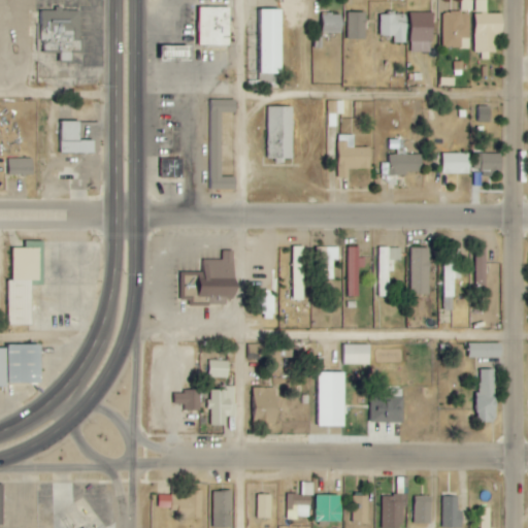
[(496,53),(496,35),(503,35),(503,13),(487,13),(487,0),(474,0),(474,53),(496,53)]
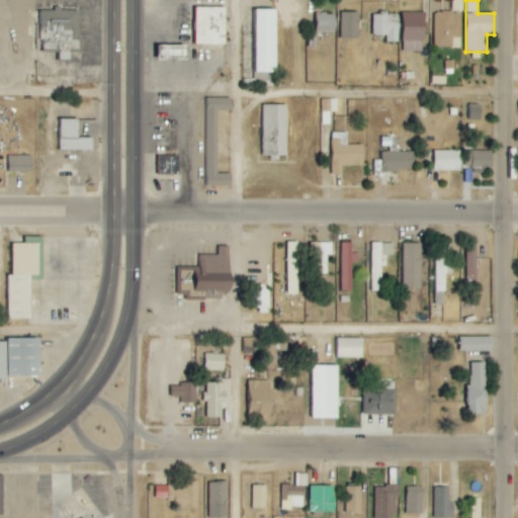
[(223,46),(223,7),(192,7),(192,46),(223,46)]
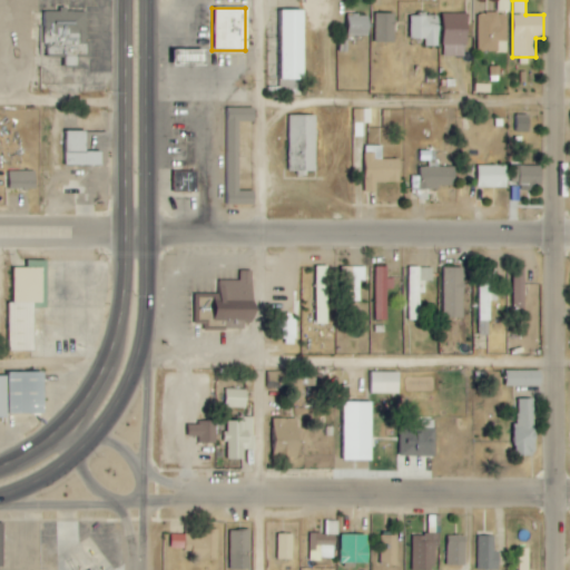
[(304,10),(278,10),(279,80),(305,80),(304,10)]
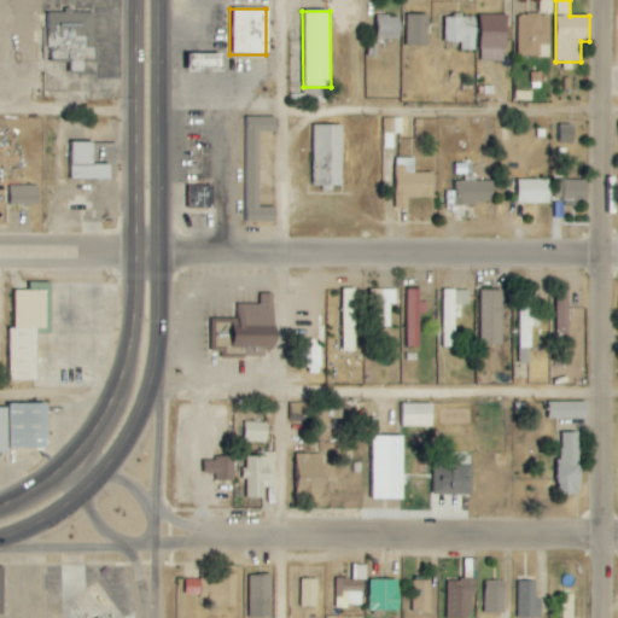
[(94,13),(47,13),(48,62),(71,60),(71,71),(85,71),(85,62),(94,62),(94,13)]
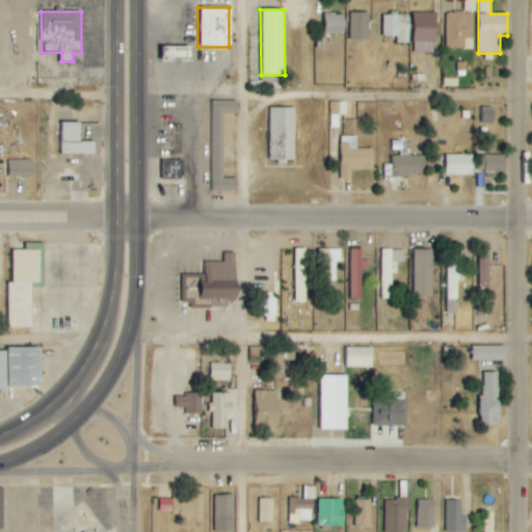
[(369,12),(350,14),(350,41),(369,40),(369,12)]
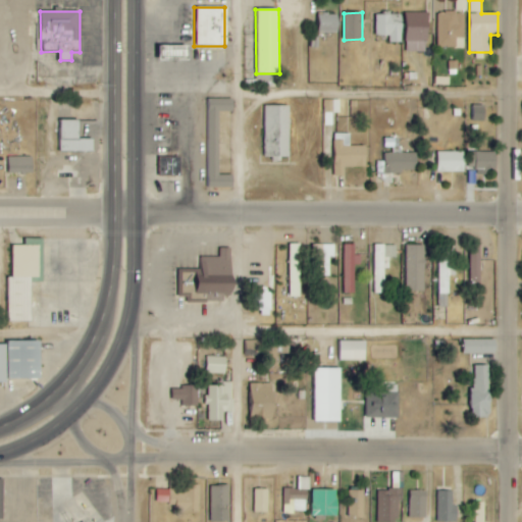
[(406,52),(427,52),(428,12),(407,12),(406,52)]
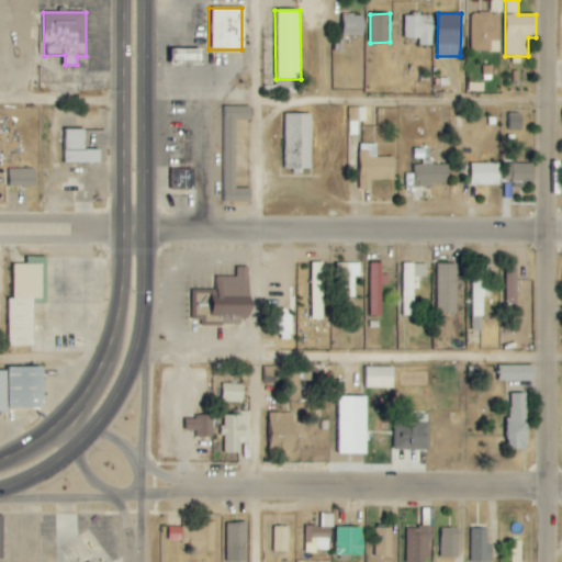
[(499,52),(501,14),(472,13),(471,51),(499,52)]
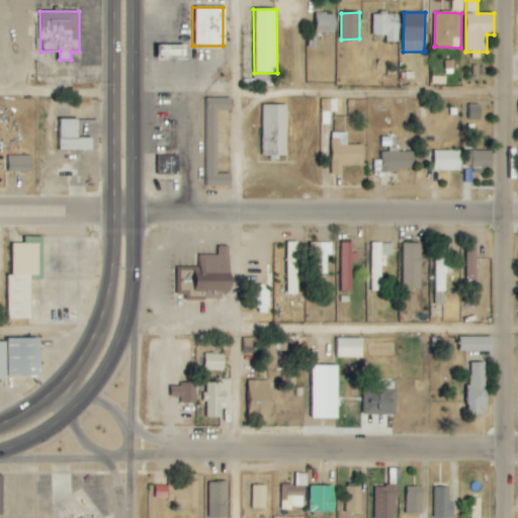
[(317,32),(336,32),(335,13),(316,14),(317,32)]
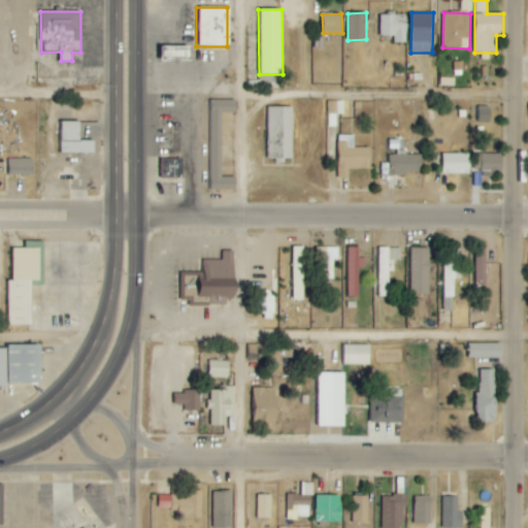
[(378,15),(378,36),(394,36),(394,43),(406,43),(406,14),(378,15)]
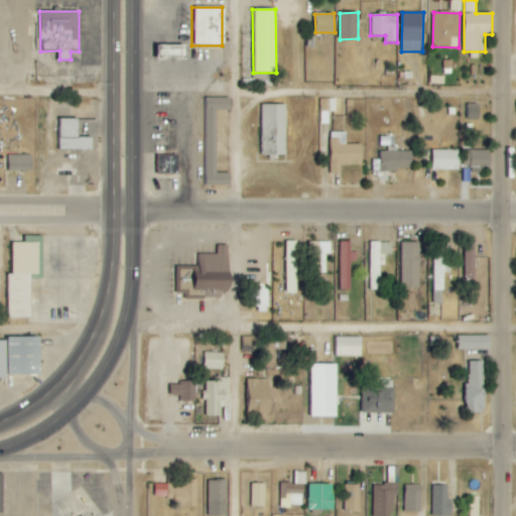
[(157,45),(158,60),(187,59),(186,45),(157,45)]
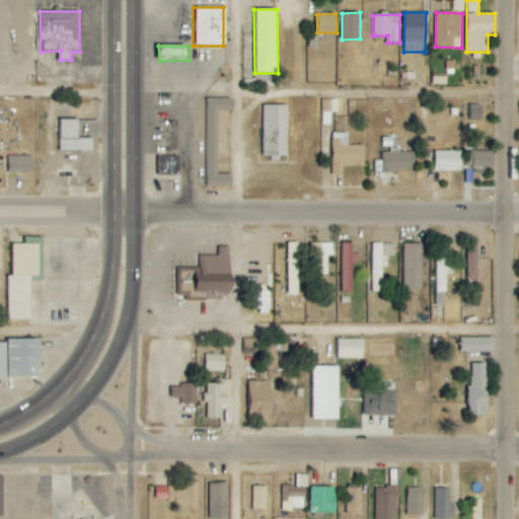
[(232,98),(207,98),(207,187),(232,187),(232,173),(218,173),(217,112),(232,112),(232,98)]
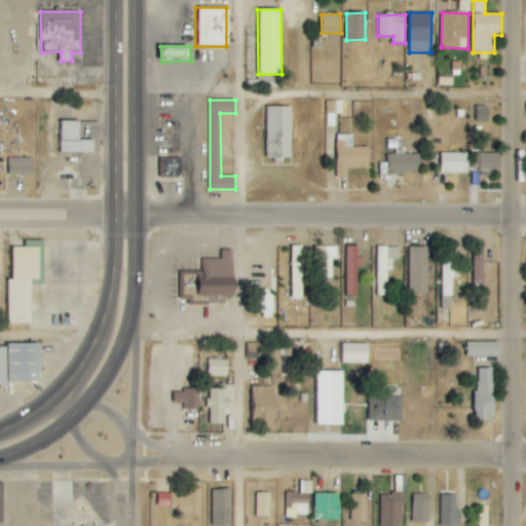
[(342,101),(326,101),(327,113),(342,113),(342,101)]
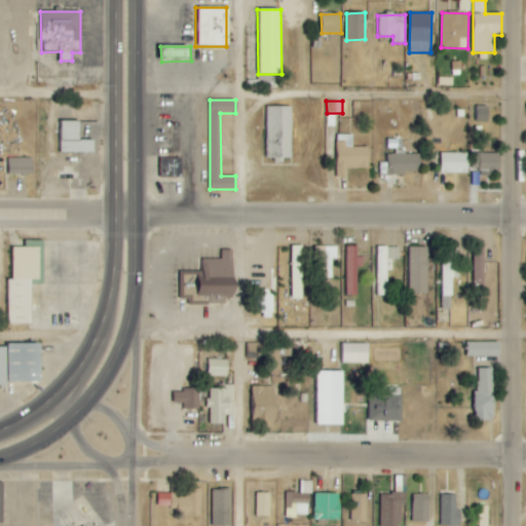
[(488,122),(489,106),(478,106),(477,122),(488,122)]
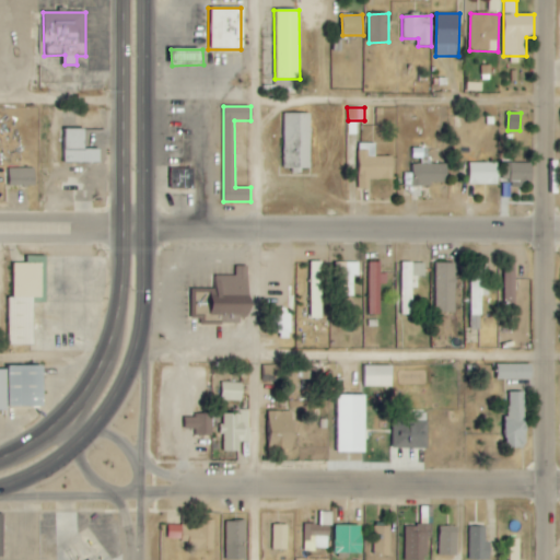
[(311,114),(283,114),(283,168),(311,168),(311,114)]
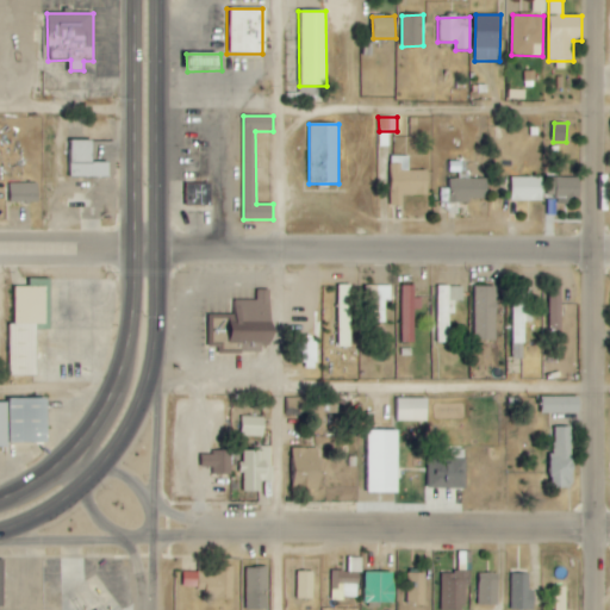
[(89,163),(89,141),(66,141),(66,178),(107,178),(107,163),(89,163)]
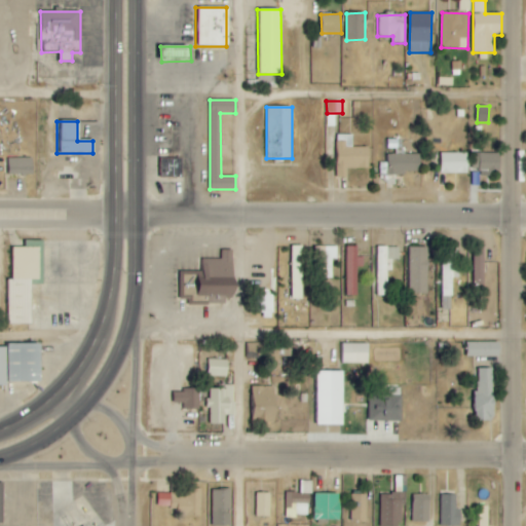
[(337,178),(348,178),(348,170),(370,168),(369,147),(352,148),(352,136),(337,136),(337,178)]
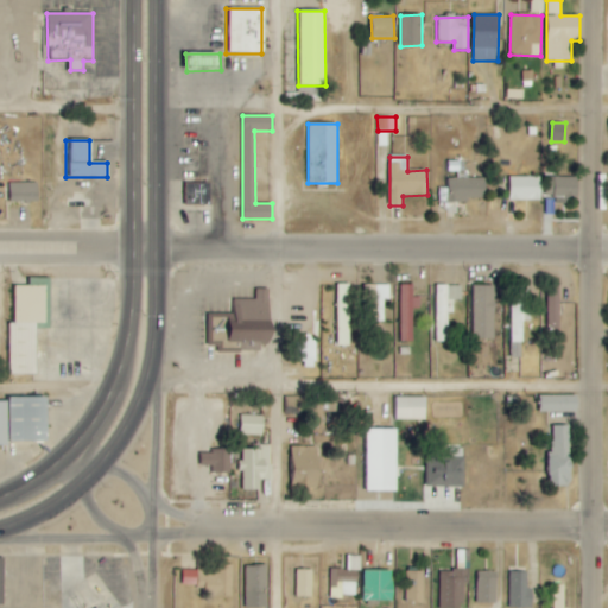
[(469,178),(468,168),(457,168),(457,178),(448,179),(448,188),(439,189),(439,214),(456,213),(456,201),(486,201),(486,178),(469,178)]
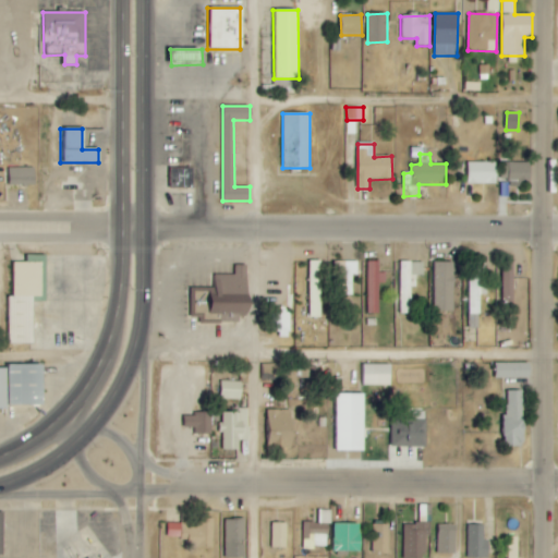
[(496,162),(468,162),(468,184),(496,184),(496,162)]
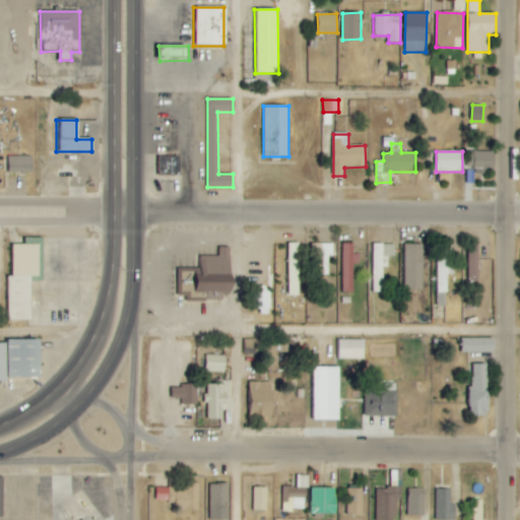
[(468,170),(495,170),(495,151),(467,152),(468,170)]
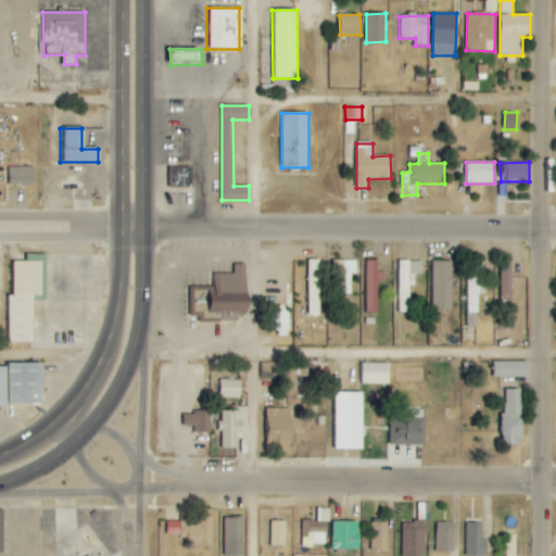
[(33,167),(5,167),(5,186),(33,186),(33,167)]
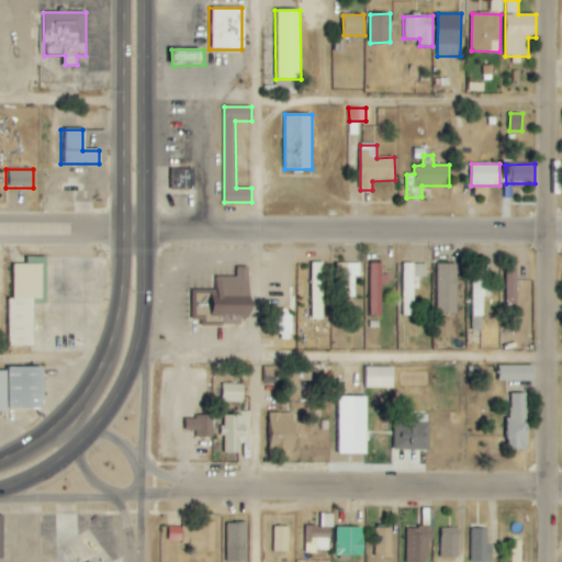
[(171,169),(194,169),(194,190),(170,190),(171,169)]
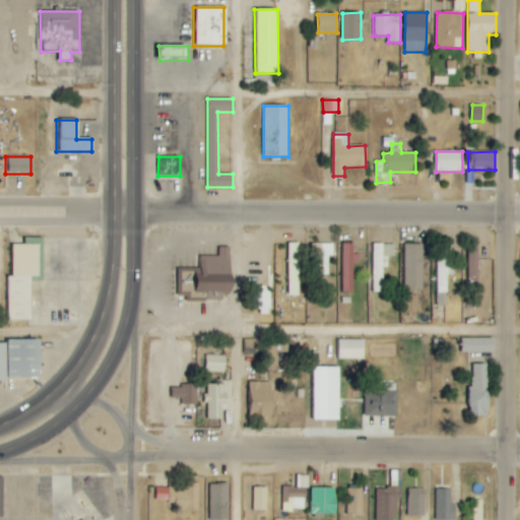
[(469,243),(468,283),(482,283),(482,260),(477,260),(478,243),(469,243)]
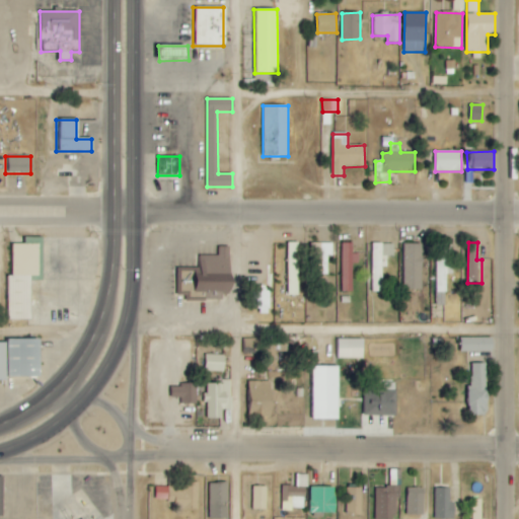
[(297,243),(286,243),(288,296),(299,296),(297,243)]
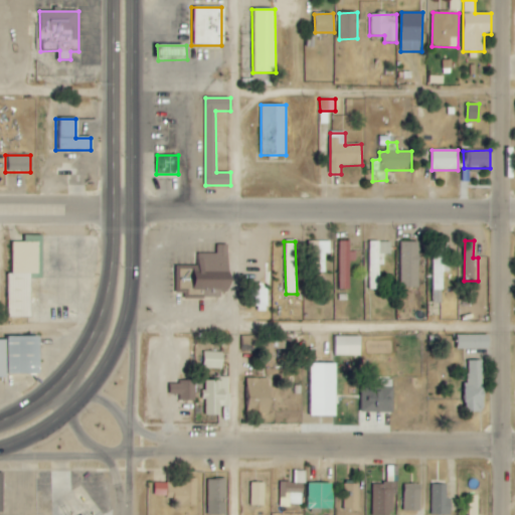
[(330,254),(329,241),(307,241),(308,273),(325,273),(324,254),(330,254)]
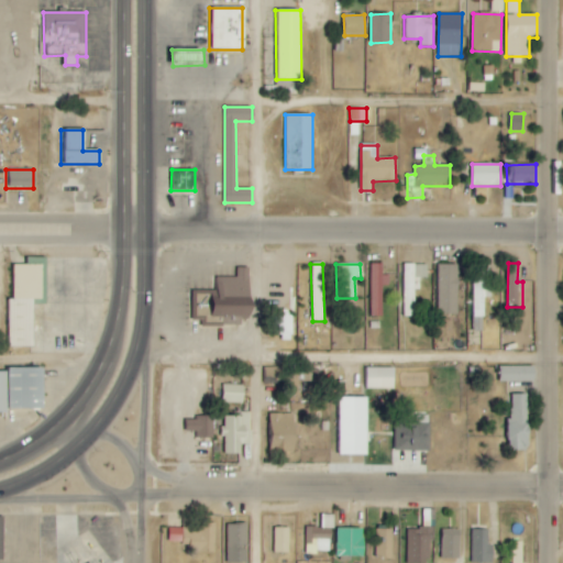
[(382,286),(389,286),(389,275),(382,275),(382,264),(370,264),(371,317),(383,317),(382,286)]
